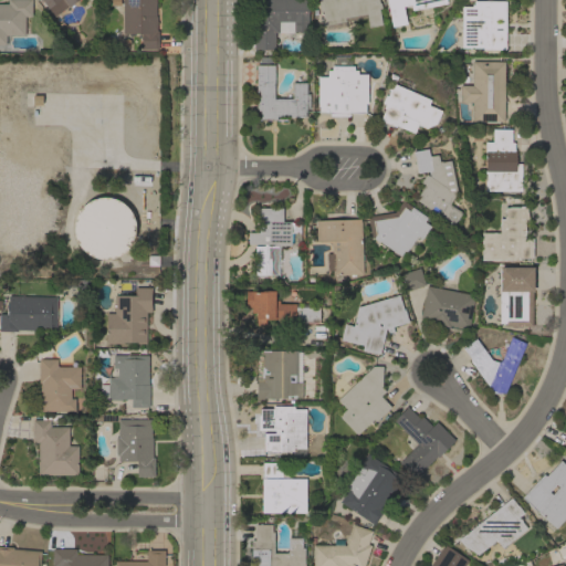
[(0,3),(7,3),(7,0),(31,0),(31,16),(24,16),(24,35),(6,34),(6,44),(0,44),(0,3)]
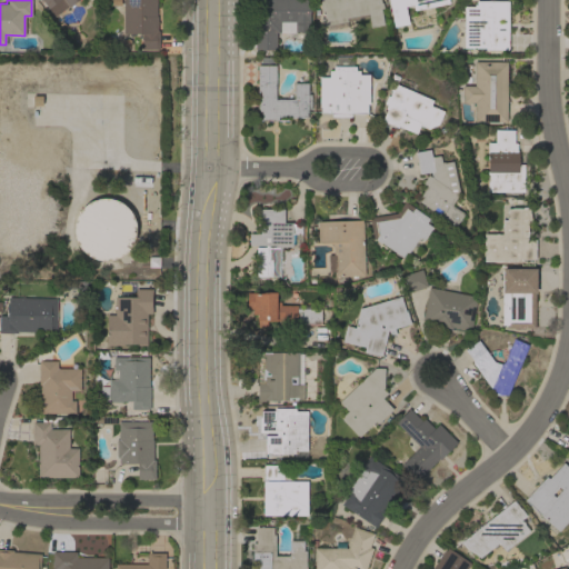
[(76,0),(55,17),(48,8),(47,8),(41,0),(76,0)]
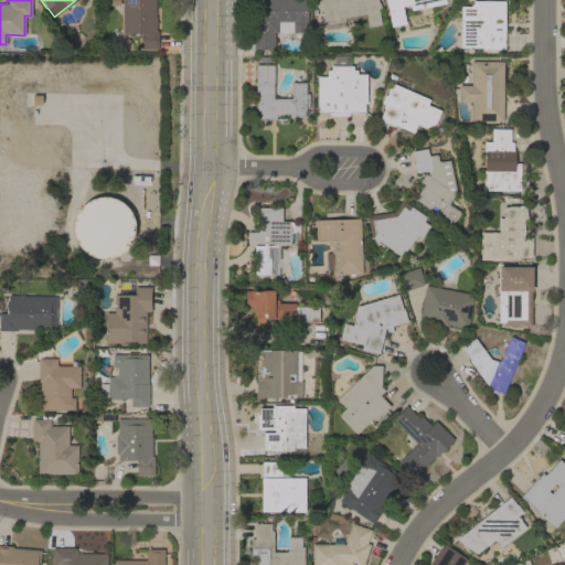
[(121,0),(155,0),(155,16),(156,16),(156,29),(158,29),(158,49),(140,49),(140,33),(135,33),(121,33),(121,0)]
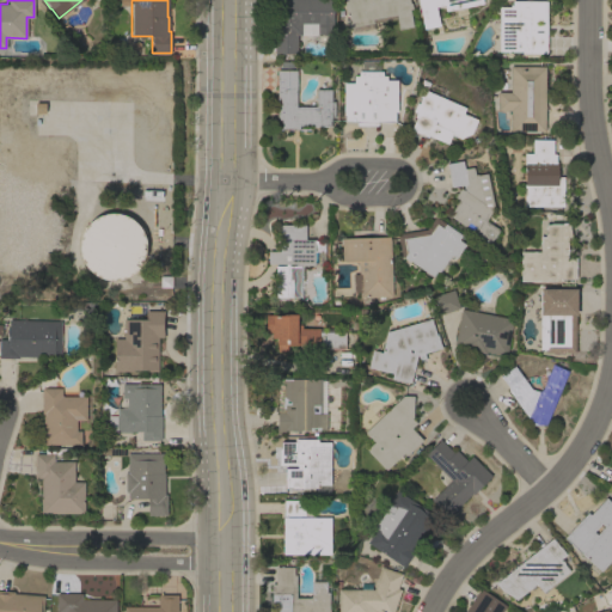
[(300,35),(297,35),(295,54),(274,53),(274,16),(276,16),(276,0),(332,0),(332,18),(332,22),(334,22),(332,34),(314,34),(314,35),(300,34),(300,35)]
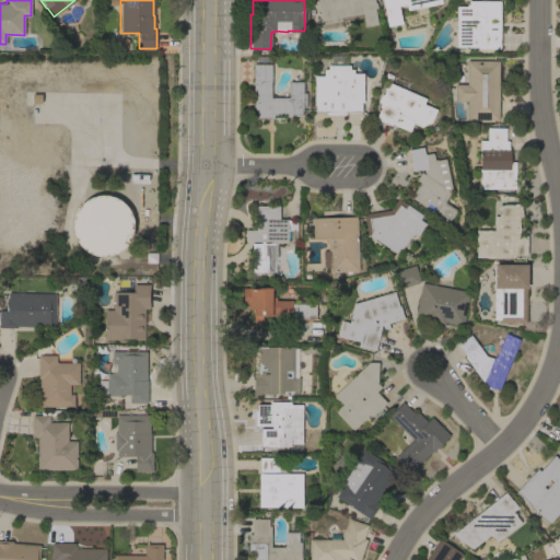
[(341,20),(341,21),(339,22),(340,25),(321,30),(319,25),(317,25),(316,19),(318,18),(317,14),(316,14),(313,0),(373,0),(374,2),(376,2),(377,8),(374,9),(377,24),(364,26),(362,16),(341,20)]
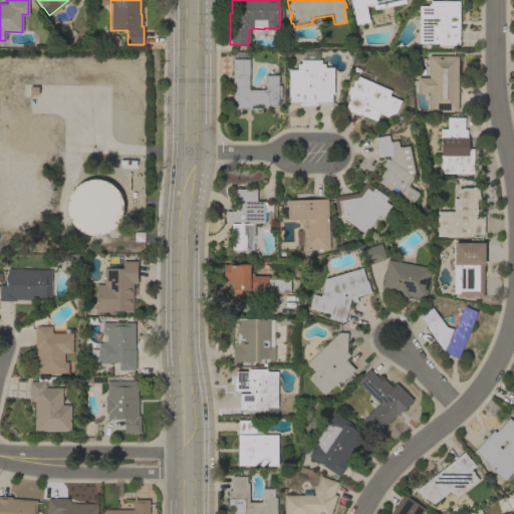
[(405,0),(405,3),(373,9),(372,4),(365,5),(368,21),(361,23),(362,28),(353,30),(352,23),(354,23),(349,0),(405,0)]
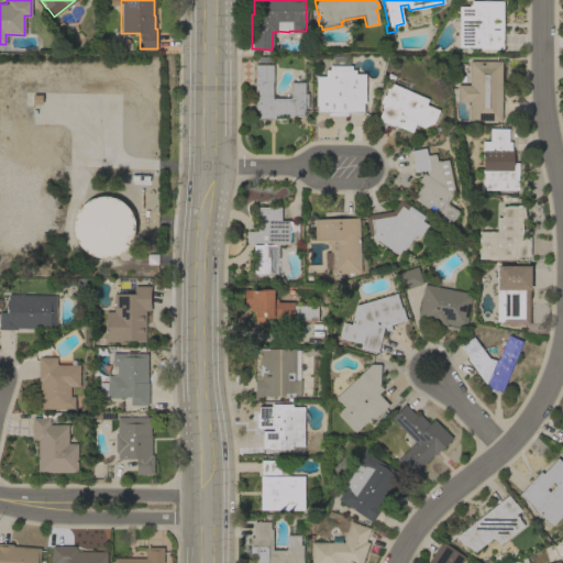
[(459,6),(468,7),(468,4),(471,4),(471,0),(503,1),(503,50),(479,50),(479,47),(457,47),(459,6)]
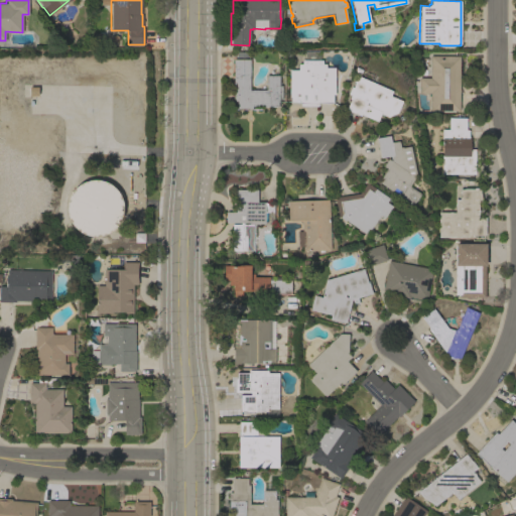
[(303,50),(318,50),(318,59),(321,59),(321,63),(326,63),(326,68),(335,68),(335,95),(334,95),(334,104),(318,104),(318,107),(299,106),(299,104),(288,104),(289,70),(297,70),(297,63),(301,63),(301,59),(302,59),(303,50)]
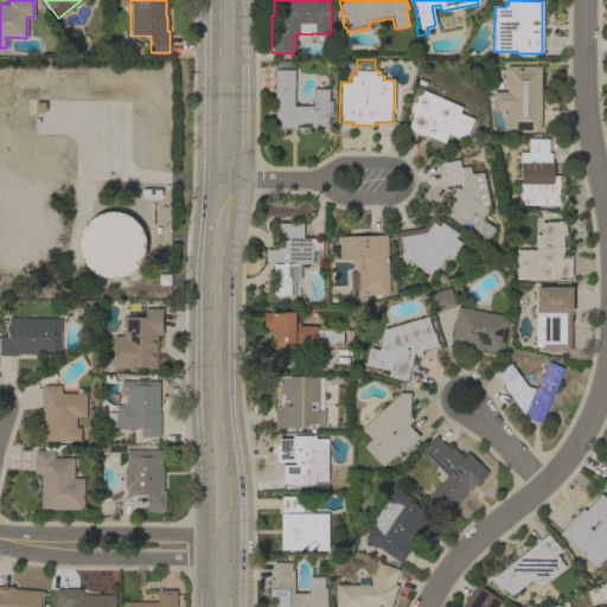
[(278,61),(289,61),(289,69),(293,69),(293,106),(312,104),(312,103),(313,103),(313,88),(327,88),(327,100),(331,100),(331,116),(327,116),(327,125),(296,125),(296,127),(278,128),(278,119),(275,119),(274,69),(278,69),(278,61)]
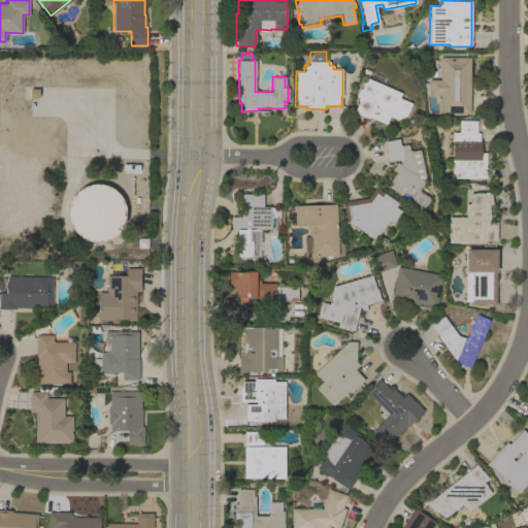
[(469,57),(469,113),(439,112),(439,95),(429,95),(429,79),(439,79),(440,57),(469,57)]
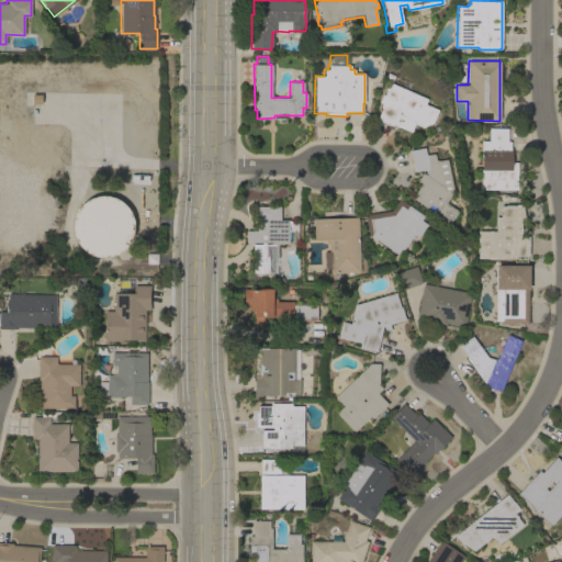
[(414,124),(411,132),(392,124),(392,125),(377,119),(381,108),(380,108),(381,103),(379,102),(382,94),(383,96),(389,82),(427,99),(425,103),(438,110),(433,122),(422,127),(414,124)]
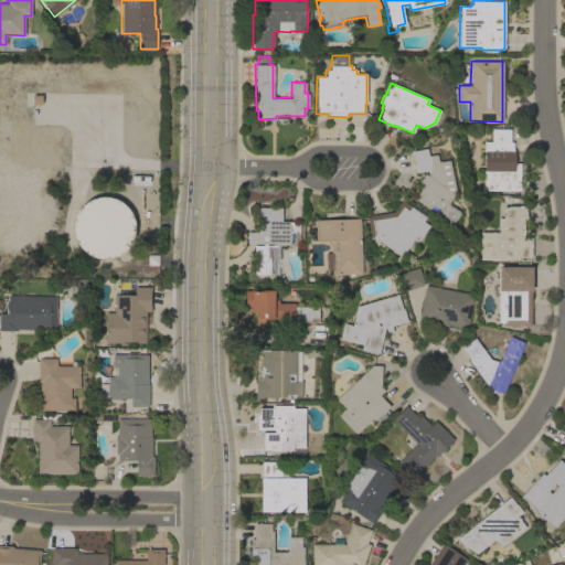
[(483,141),(491,141),(491,129),(510,129),(510,142),(513,142),(512,150),(513,150),(513,163),(520,163),(519,190),(483,190),(483,141)]
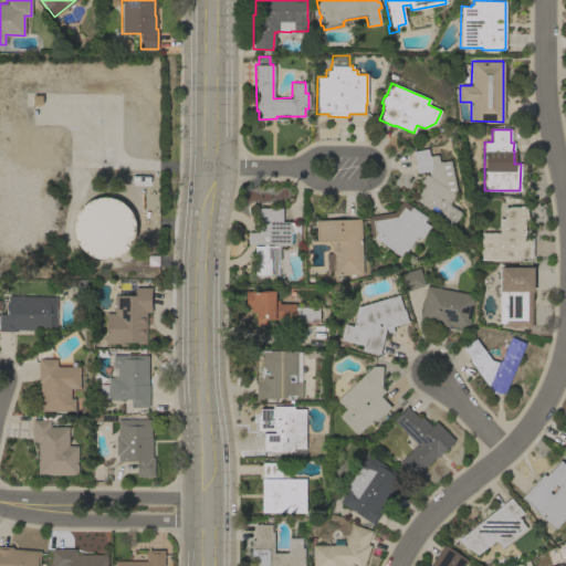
[(423,185),(420,181),(425,174),(428,176),(429,176),(428,170),(417,173),(412,152),(427,148),(429,156),(437,154),(439,161),(441,160),(441,161),(450,160),(457,190),(454,194),(456,194),(449,203),(461,212),(452,226),(415,199),(423,185)]
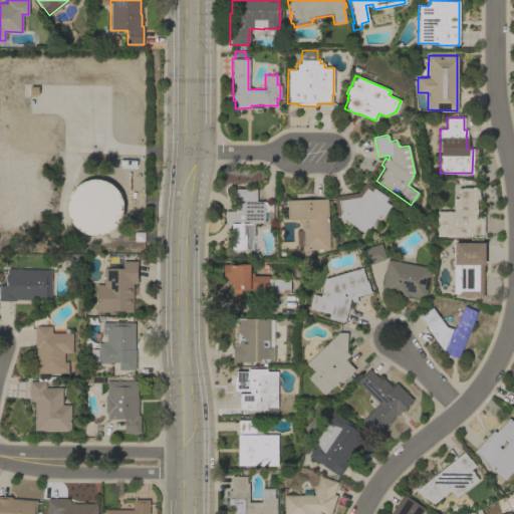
[(119,214),(118,217),(117,219),(116,221),(114,224),(112,226),(108,229),(106,231),(103,232),(101,233),(98,234),(95,234),(93,234),(88,234),(83,232),(80,231),(78,230),(75,228),(73,226),(72,225),(70,222),(68,220),(67,217),(66,215),(65,212),(65,209),(65,207),(65,201),(67,196),(68,194),(69,191),(71,189),(73,187),(77,184),(79,182),(81,181),(84,180),(87,179),(90,179),(92,179),(97,179),(102,180),(105,182),(107,183),(110,185),(112,186),(113,188),(115,191),(117,193),(118,195),(119,200),(120,203),(120,206),(120,208),(120,211),(119,214)]
